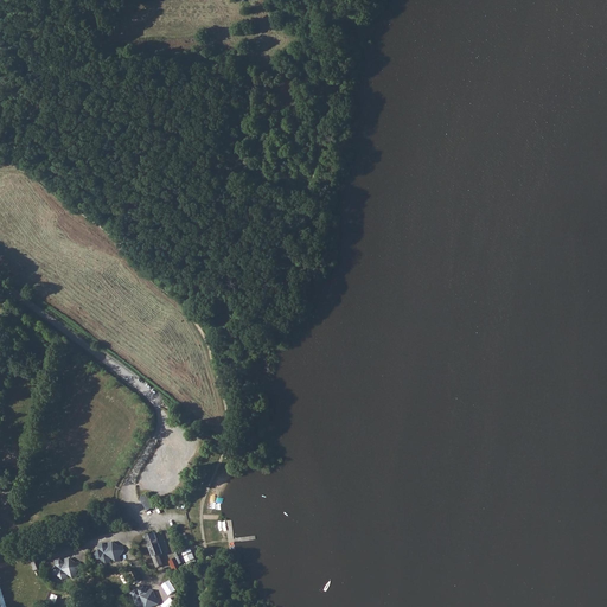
[(139,499),(148,512),(155,508),(147,493),(139,499)]
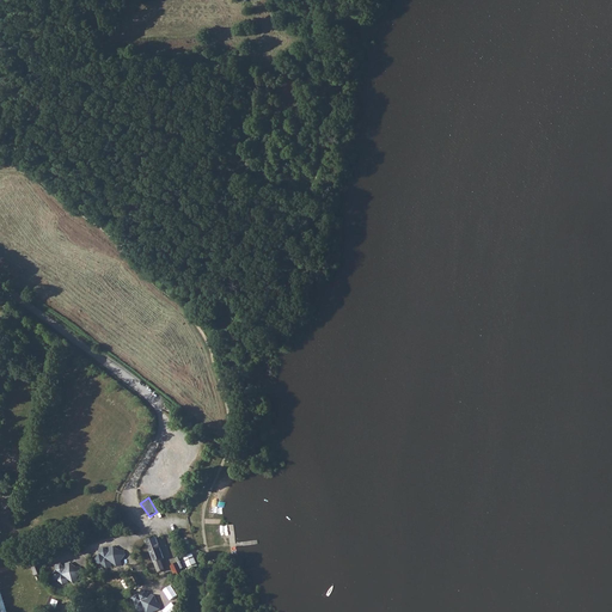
[(157,538),(146,542),(158,574),(165,571),(161,561),(165,560),(157,538)]
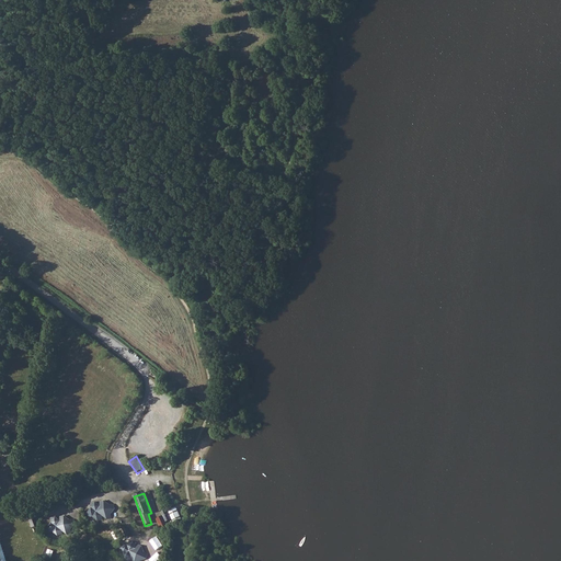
[(95,502),(88,513),(98,521),(102,515),(109,519),(115,510),(104,501),(101,506),(95,502)]
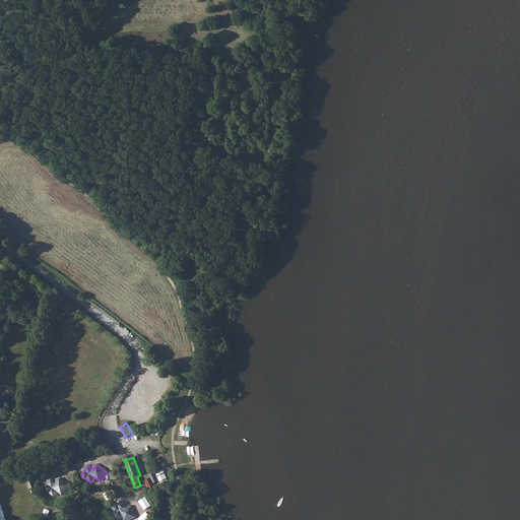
[(145,481),(147,488),(149,493),(156,490),(154,484),(158,482),(160,489),(169,484),(164,472),(155,475),(156,476),(145,481)]
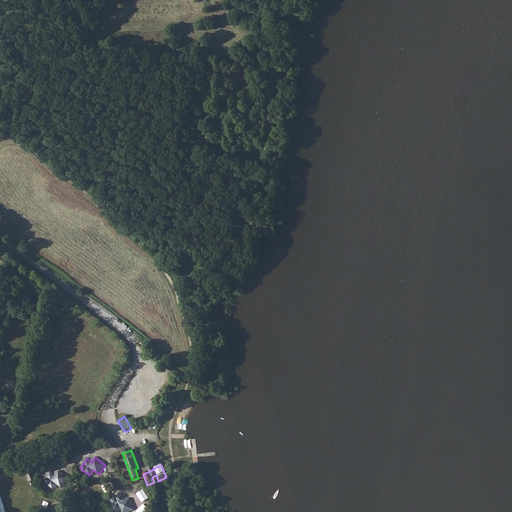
[(50,472),(43,482),(53,489),(56,485),(62,488),(68,478),(59,471),(56,476),(50,472)]
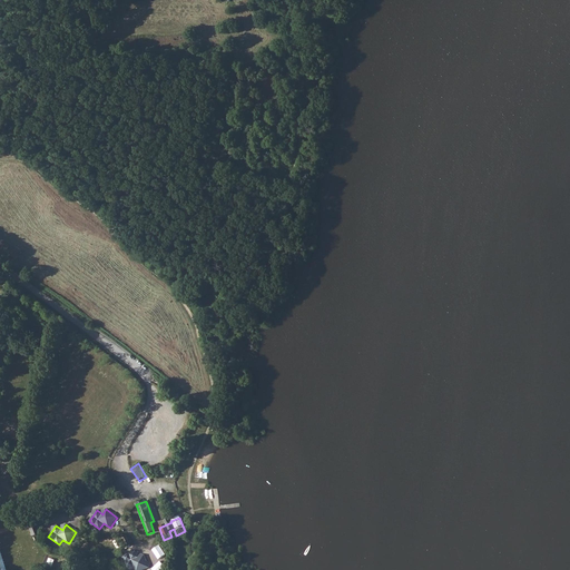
[(160,544),(153,550),(159,559),(167,554),(160,544)]
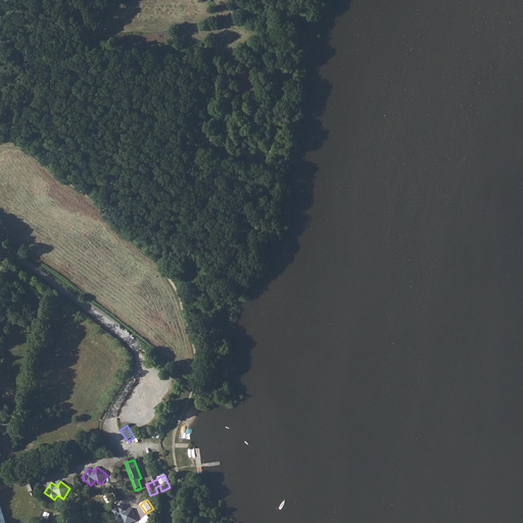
[(125,507),(113,511),(117,522),(123,520),(124,522),(132,522),(137,521),(133,510),(127,512),(125,507)]
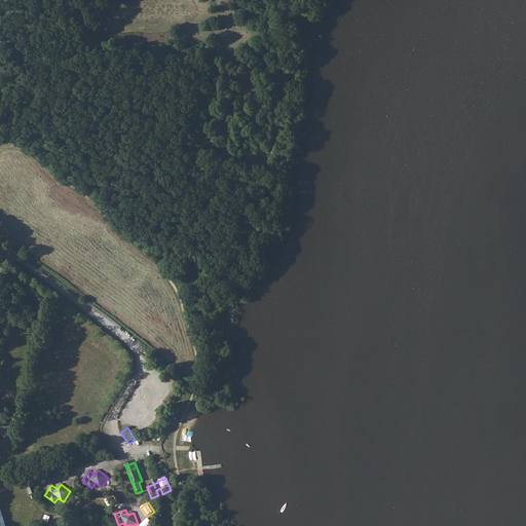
[(148,517),(141,525),(142,525),(149,525),(153,522),(148,517)]
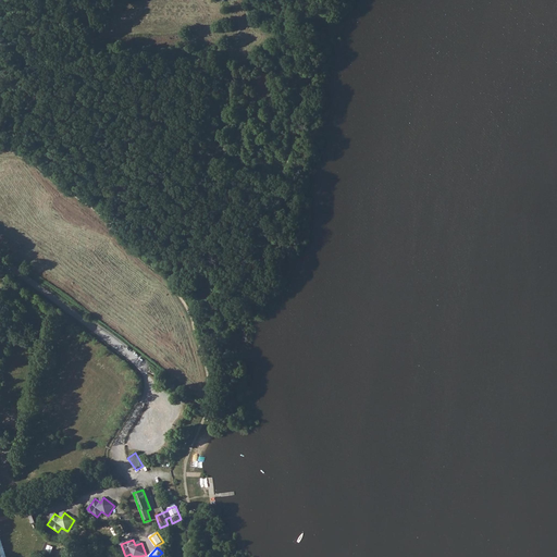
All buildings are outlined.
